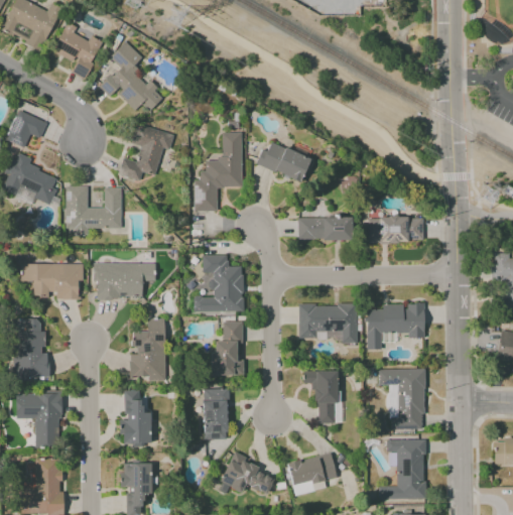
[(47,10),(28,0),(15,0),(1,28),(42,49),(62,7),(51,2),(47,10)]
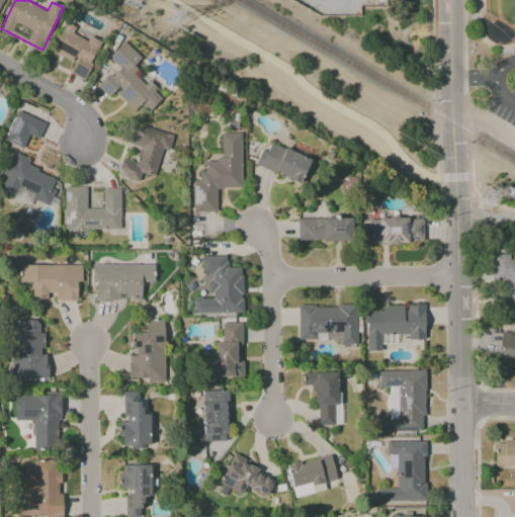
[(103,41),(83,30),(84,29),(68,22),(54,51),(77,62),(72,71),(85,78),(103,41)]
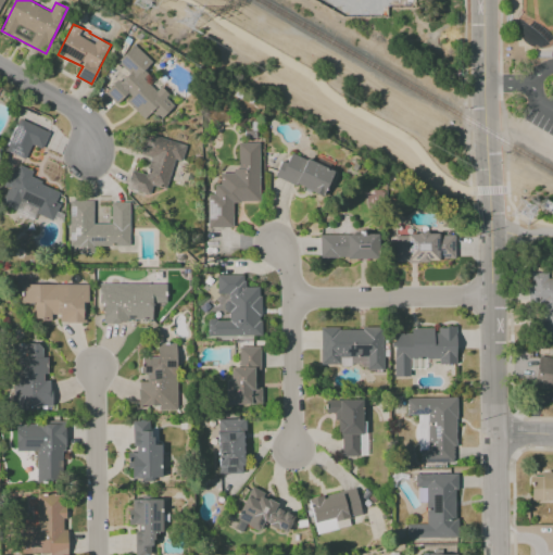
[(155,61),(135,43),(120,62),(129,71),(110,93),(122,104),(126,99),(147,118),(153,111),(163,120),(177,104),(143,75),(155,61)]
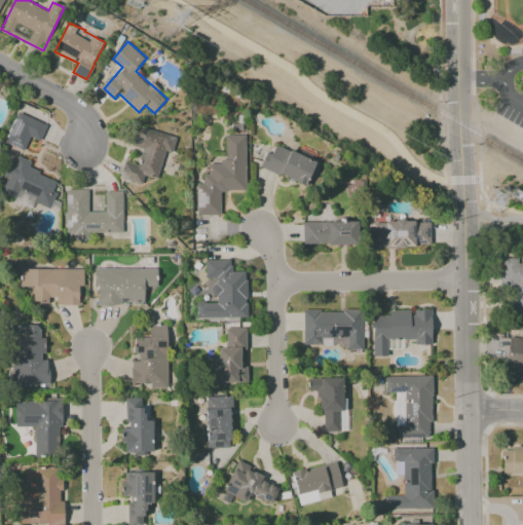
[(6,142),(26,150),(32,136),(42,140),(49,124),(21,111),(6,142)]
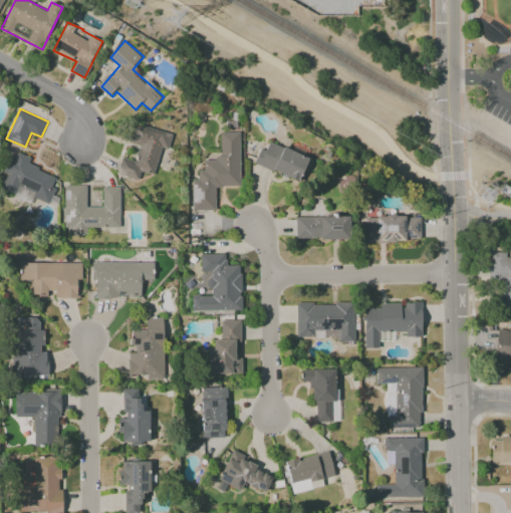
[(156,175),(163,147),(170,149),(175,133),(137,123),(132,143),(141,145),(137,161),(122,157),(118,174),(141,180),(143,171),(156,175)]
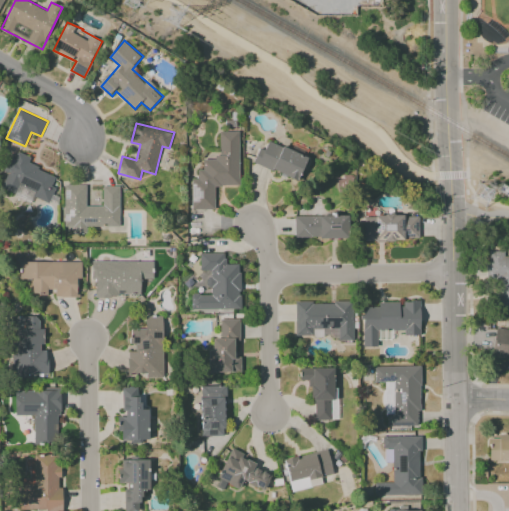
[(193,209),(216,208),(216,185),(241,185),(240,130),(221,131),(221,157),(204,157),(204,169),(199,169),(199,178),(193,178),(193,209)]
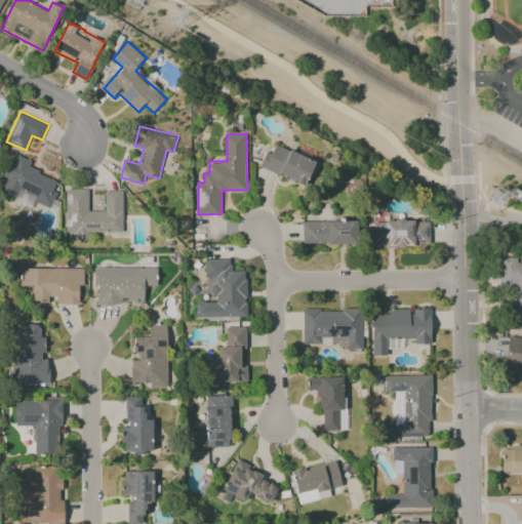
[(307,186),(318,161),(277,143),(273,153),(268,151),(262,165),(307,186)]
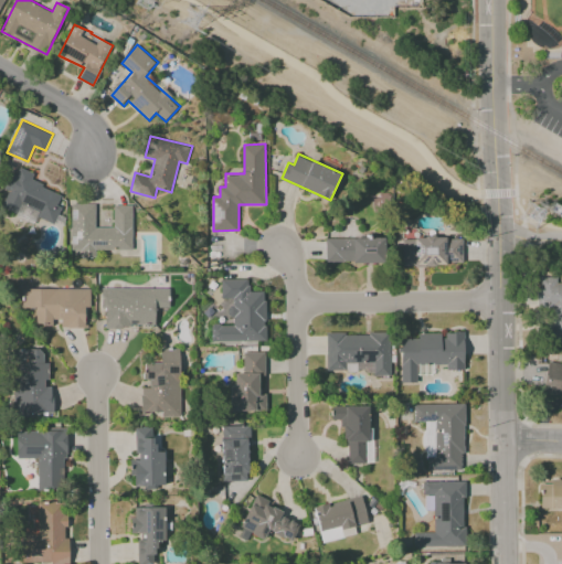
[(56,223),(63,206),(59,204),(63,193),(33,181),(36,173),(18,166),(8,189),(10,190),(3,206),(20,213),(23,203),(41,210),(39,216),(56,223)]
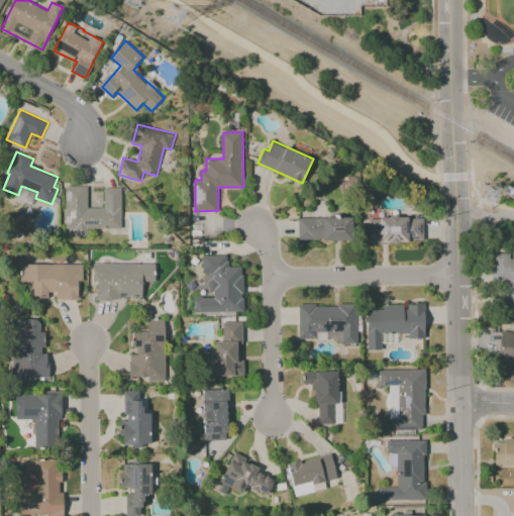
[(89,186),(67,186),(67,234),(89,234),(89,228),(122,228),(122,187),(105,187),(105,207),(89,207),(89,186)]
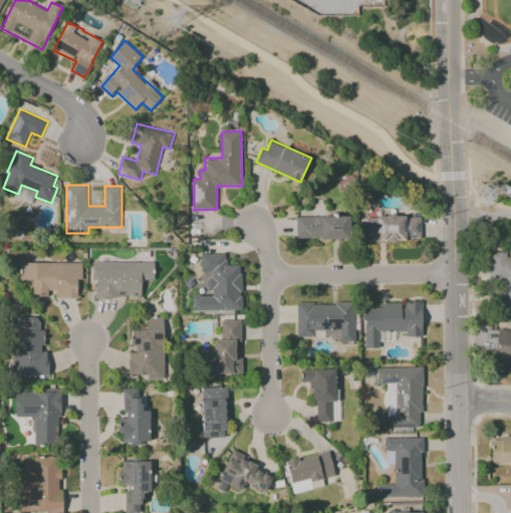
[(352,216),(297,216),(297,238),(352,238),(352,216)]
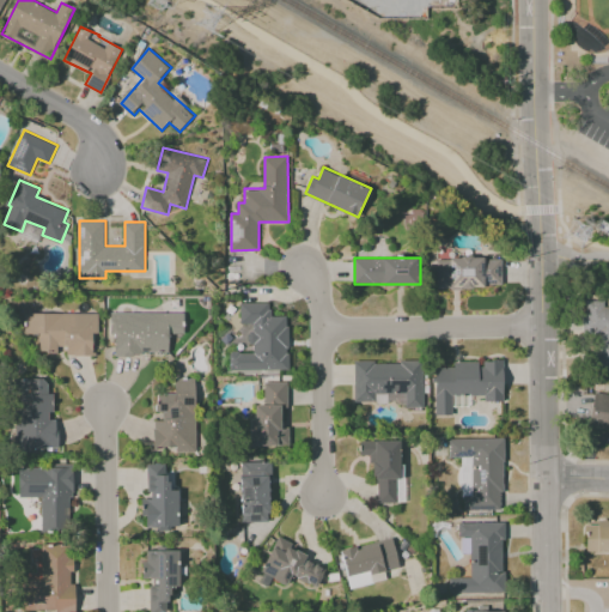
[(438,286),(503,286),(503,258),(438,258),(438,286)]
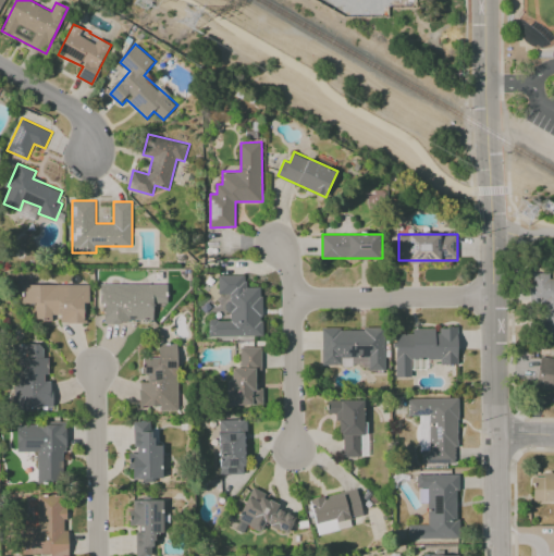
[(553,278),(550,278),(550,273),(532,273),(532,304),(545,304),(545,337),(553,337),(553,278)]
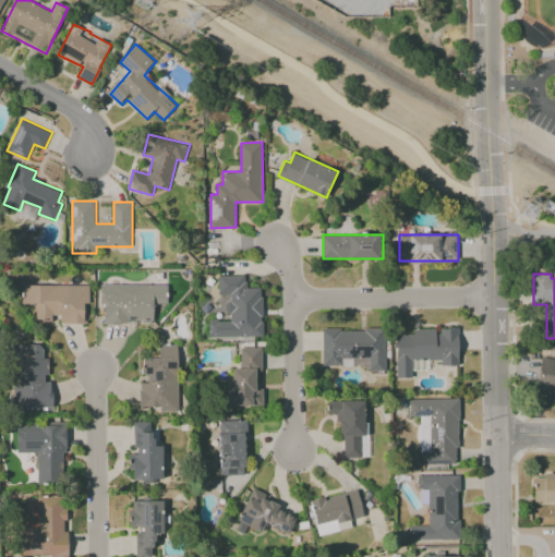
[(210,337),(264,336),(264,287),(248,288),(248,275),(220,275),(220,294),(229,294),(229,319),(210,321),(210,337)]
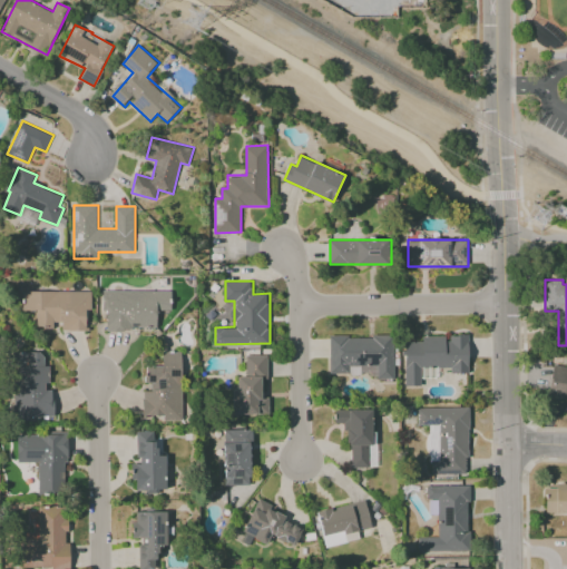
[(173,291),(105,290),(104,311),(108,311),(108,330),(135,331),(135,325),(158,325),(158,310),(173,310),(173,291)]
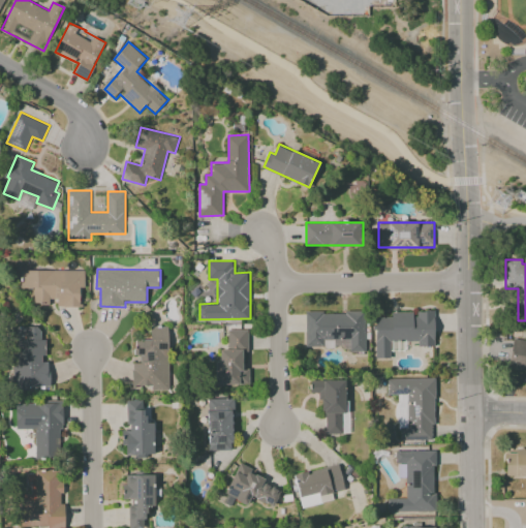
[(86,270),(23,270),(23,287),(35,287),(35,301),(59,301),(59,306),(82,306),(82,286),(86,286),(86,270)]
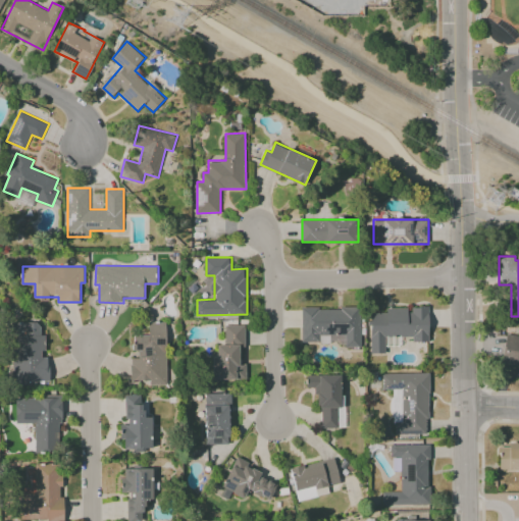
[(430,341),(429,306),(410,307),(387,307),(387,312),(371,312),(372,353),(386,353),(386,335),(398,335),(398,336),(414,335),(414,342),(430,341)]
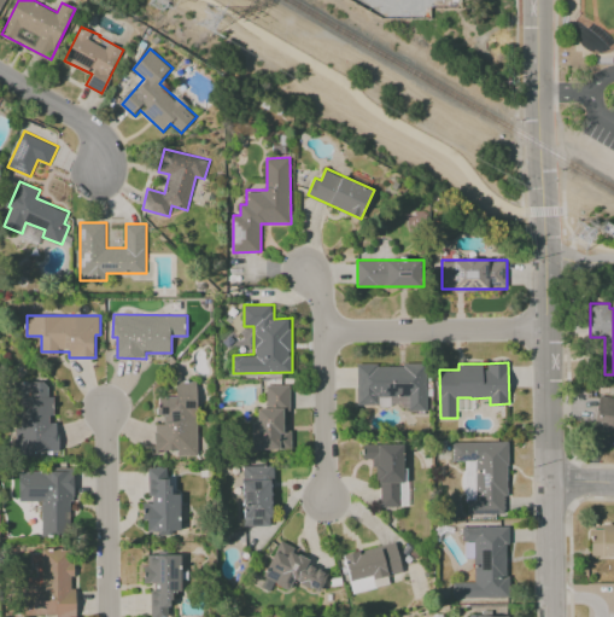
[(357,364),(358,405),(409,405),(410,411),(428,411),(428,364),(357,364)]
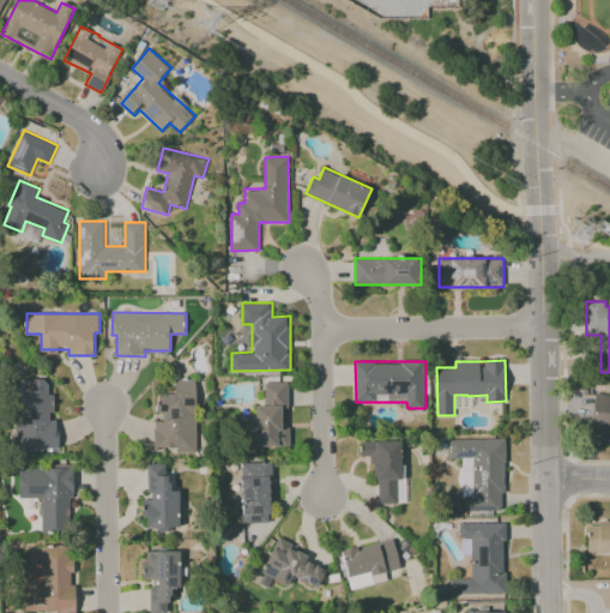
[(17,451),(60,450),(59,420),(54,420),(54,392),(49,392),(49,378),(14,379),(17,451)]
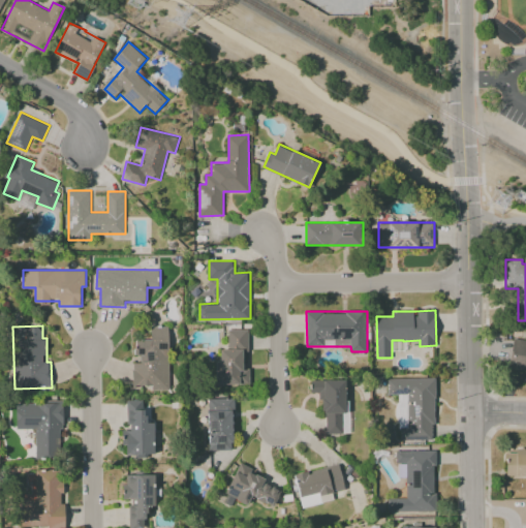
[(171,389),(169,325),(152,325),(152,339),(136,339),(136,354),(142,354),(142,363),(133,363),(133,385),(153,385),(153,390),(171,389)]
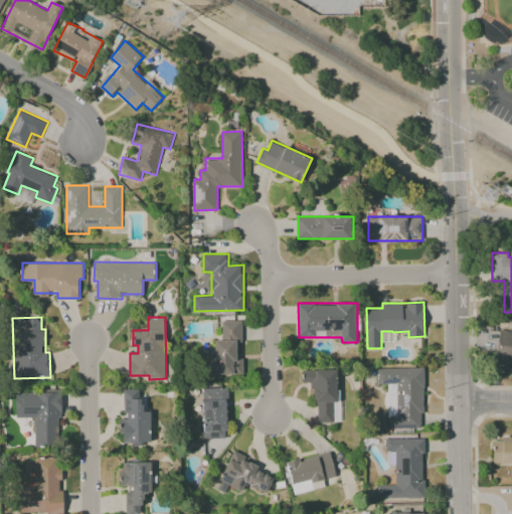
[(211,374),(243,373),(243,358),(237,358),(237,341),(242,341),(242,320),(223,320),(223,339),(215,339),(215,351),(210,351),(211,374)]
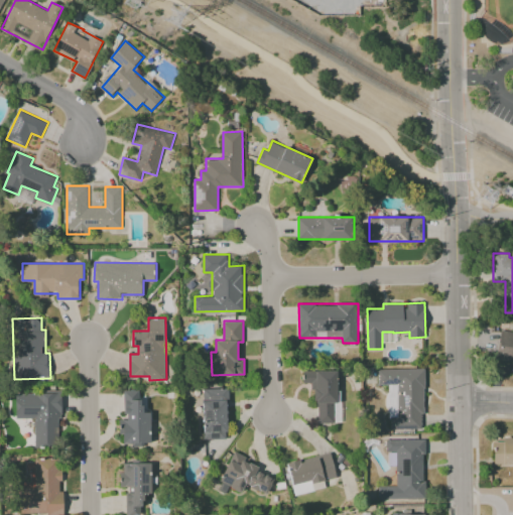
[(512,334),(501,333),(497,359),(512,361),(512,334)]
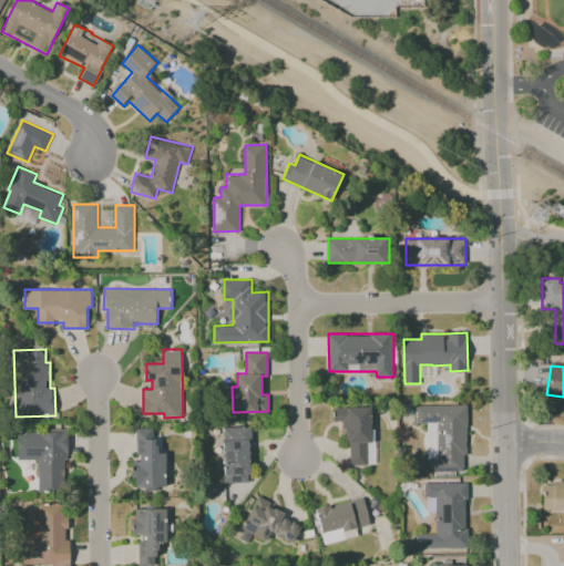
[(467,405),(417,404),(417,422),(438,422),(438,458),(430,458),(430,471),(467,472),(467,405)]
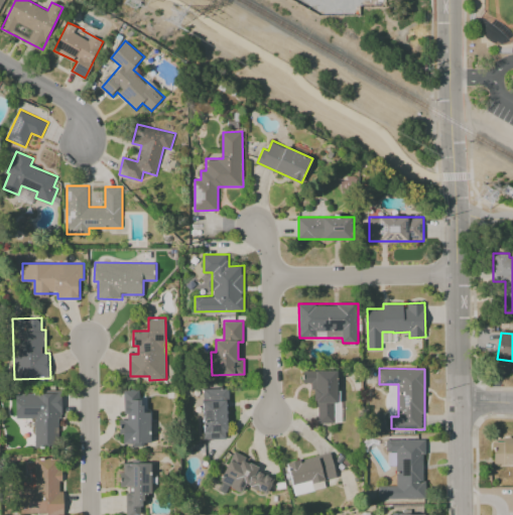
[(341,370),(304,370),(303,384),(317,384),(316,422),(340,422),(341,370)]
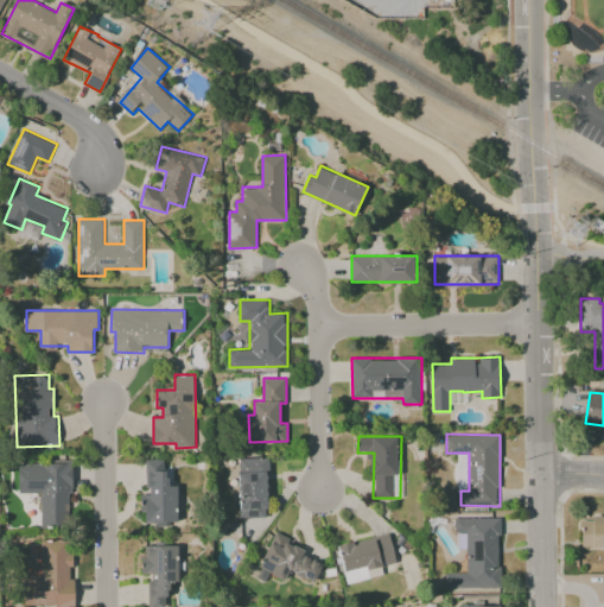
[(241,457),(242,517),(271,517),(269,457),(241,457)]
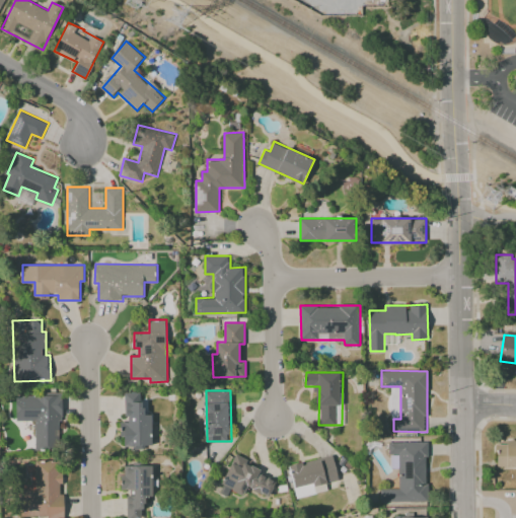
[(152,415),(143,415),(143,392),(126,392),(126,422),(121,422),(121,437),(125,437),(125,445),(152,445),(152,415)]
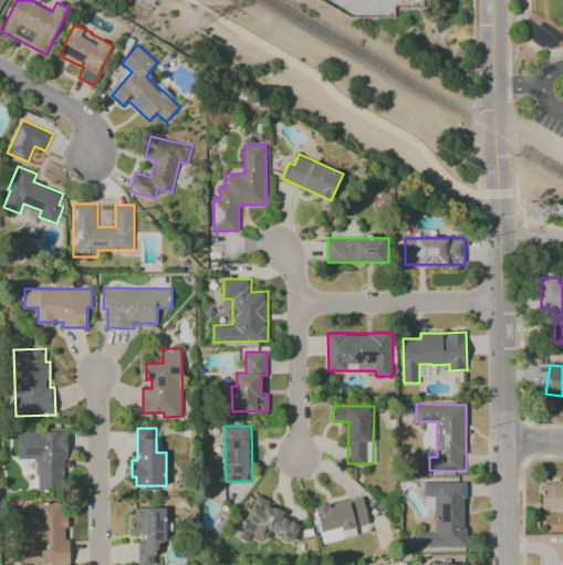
[(40,459),(40,489),(68,489),(68,430),(19,430),(19,459),(40,459)]
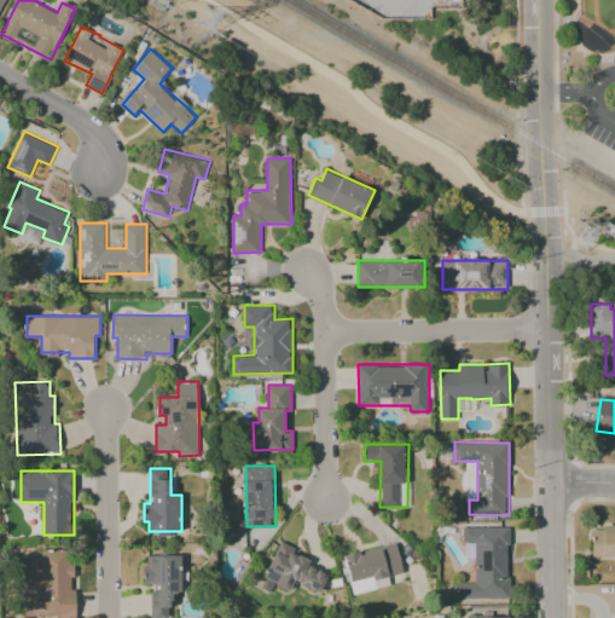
[(593,529),(593,556),(614,556),(614,524),(604,525),(604,529),(593,529)]
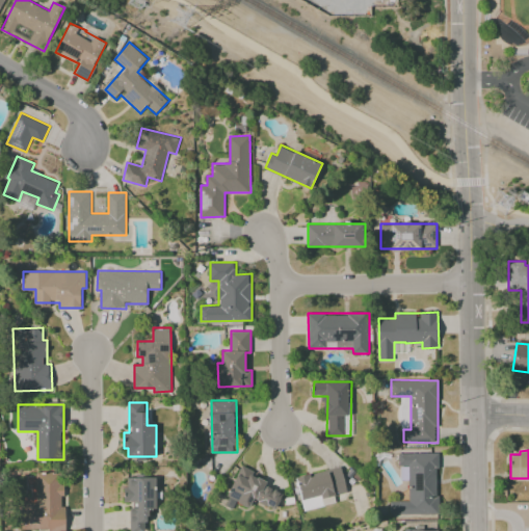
[(410,465),(410,500),(392,500),(392,513),(438,514),(439,453),(399,453),(399,465),(410,465)]
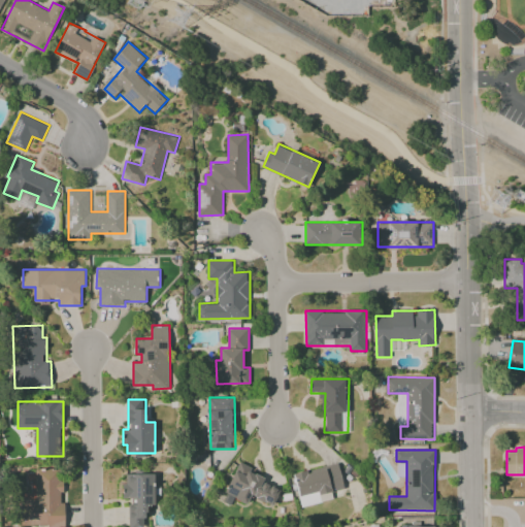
[(274,505),(281,488),(264,482),(266,478),(251,471),(253,466),(239,461),(224,500),(233,504),(235,498),(249,503),(252,496),(274,505)]
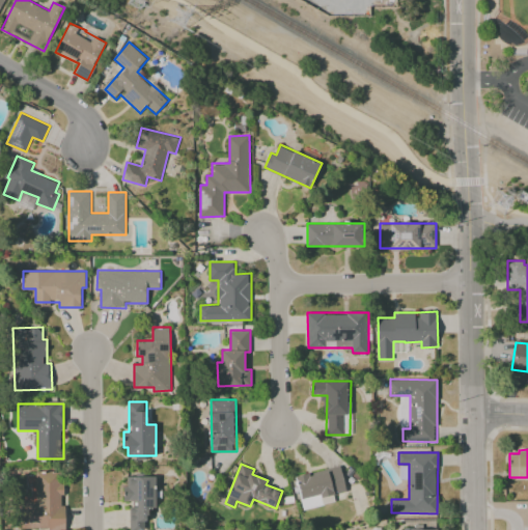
[(348,491),(341,466),(297,477),(305,510),(325,504),(324,498),(348,491)]
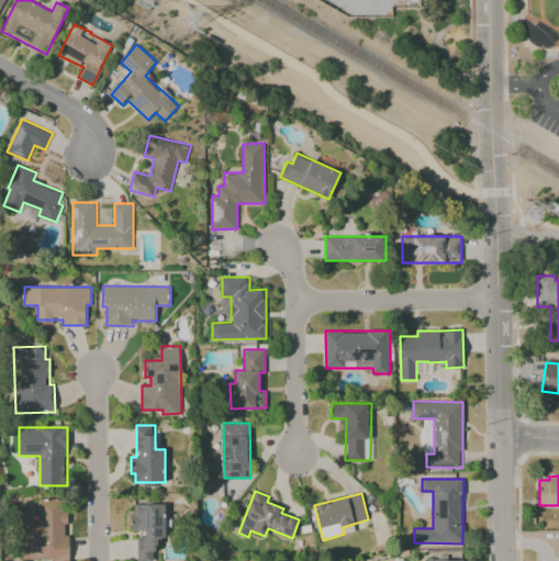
[(40,531),(20,531),(19,559),(70,560),(70,535),(68,535),(68,498),(40,498),(40,531)]
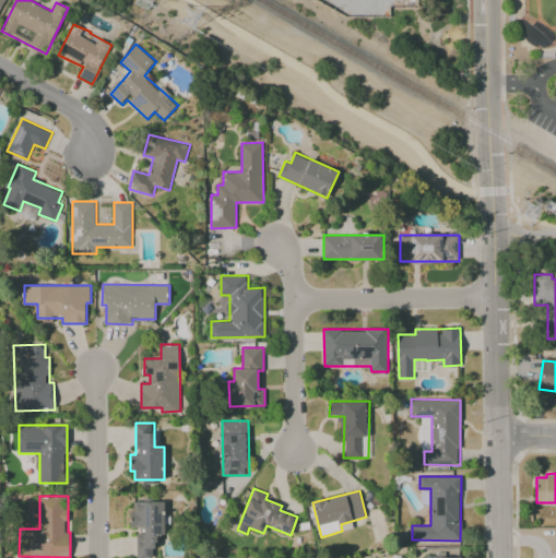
[(164,500),(134,501),(134,511),(130,511),(131,526),(142,526),(142,534),(138,534),(139,557),(155,557),(155,534),(165,534),(164,500)]
